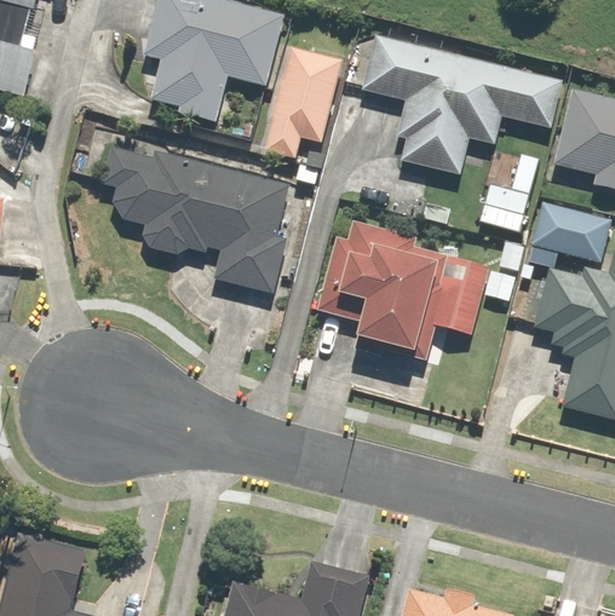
[(0,90),(22,96),(34,52),(24,49),(38,0),(0,0),(0,90)]
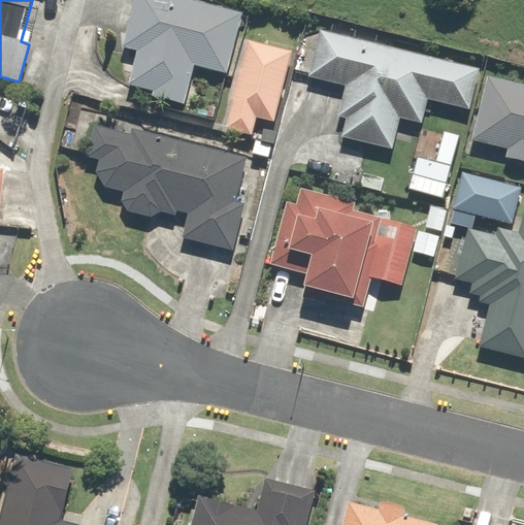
[(242,12),(188,0),(131,0),(121,45),(136,50),(128,86),(151,91),(150,97),(185,105),(194,65),(229,73),(242,12)]
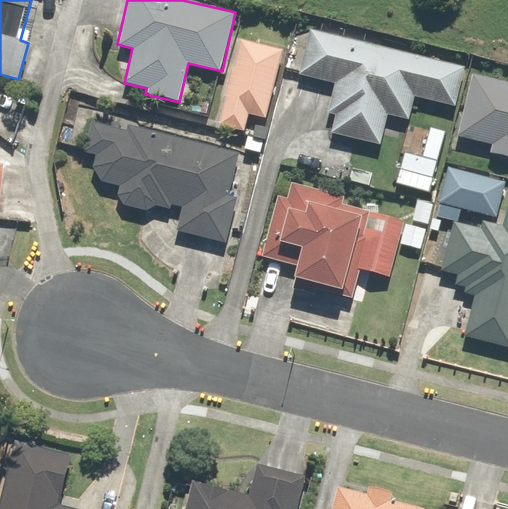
[(309,28),(299,75),(332,83),(326,110),(336,113),(330,135),(378,146),(385,116),(407,121),(412,98),(455,108),(465,63),(309,28)]
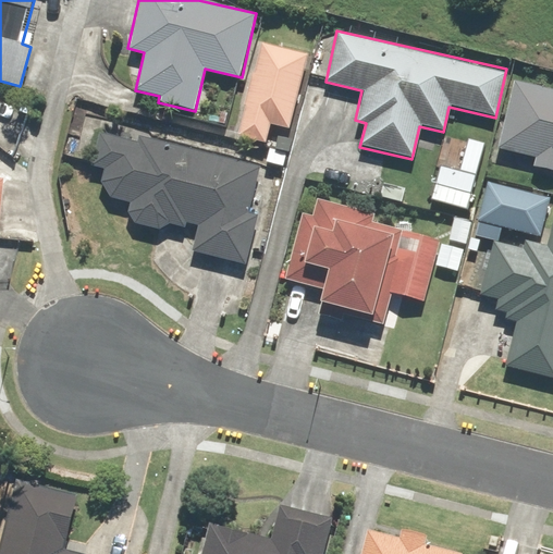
[(290,128),(308,51),(261,40),(238,134),(265,140),(269,123),(290,128)]
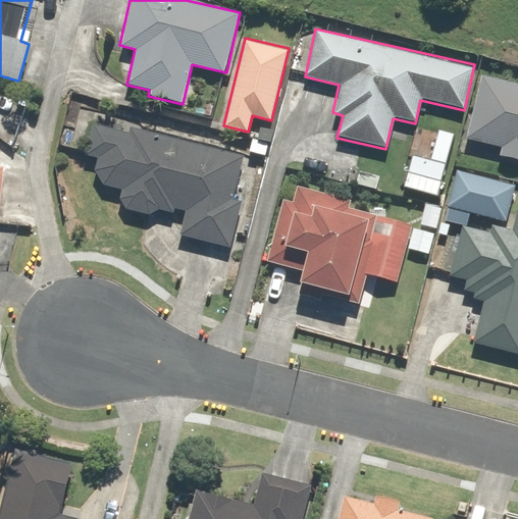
[(517,161),(517,80),(481,70),(465,137),(501,146),(499,157),(517,161)]
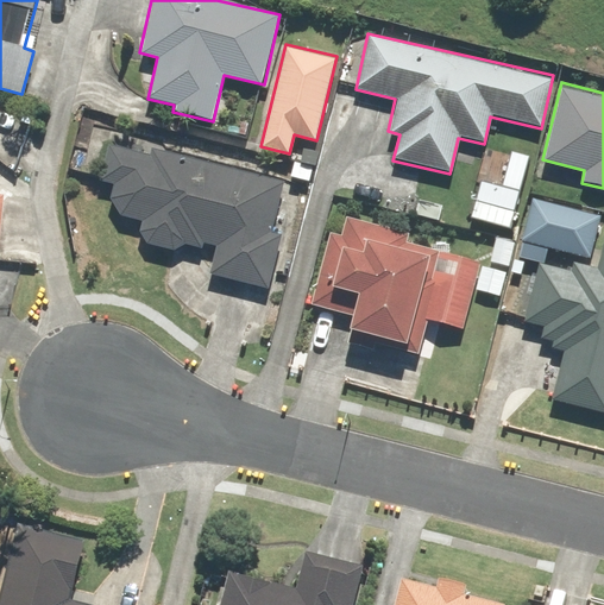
[(100,182),(112,186),(108,197),(119,214),(142,221),(139,231),(148,244),(172,250),(187,243),(202,247),(203,244),(218,247),(212,271),(270,287),(283,235),(270,232),(283,181),(151,146),(149,155),(109,144),(100,182)]
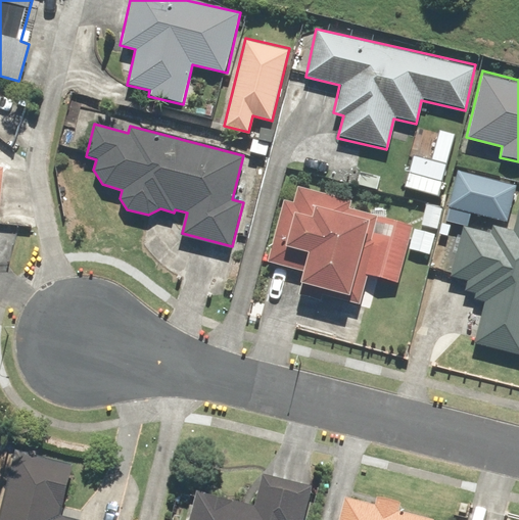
[(431,161),(447,166),(456,135),(439,131),(431,161)]
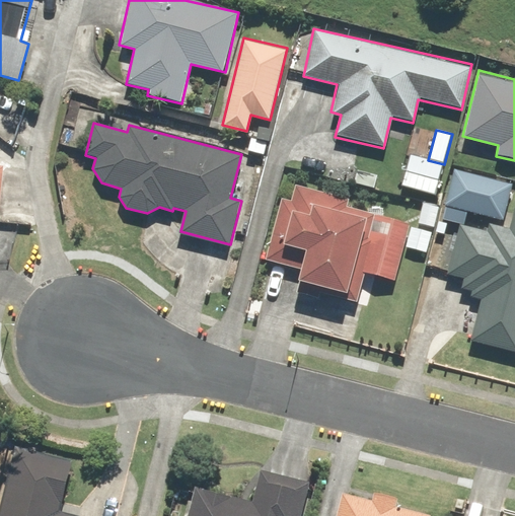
[(402,171),(440,180),(444,164),(428,160),(407,155),(402,171)]
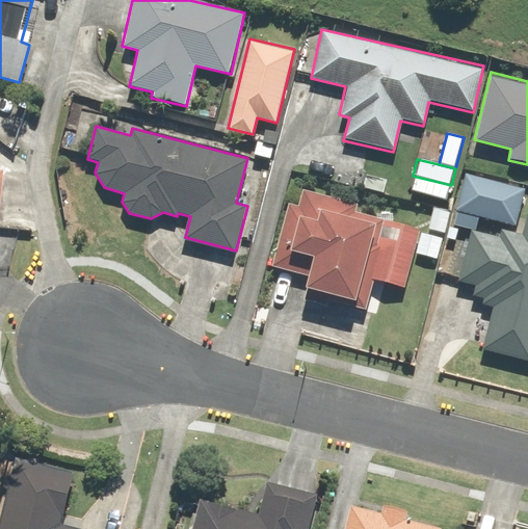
[(451,185),(413,176),(408,191),(447,201),(451,185)]
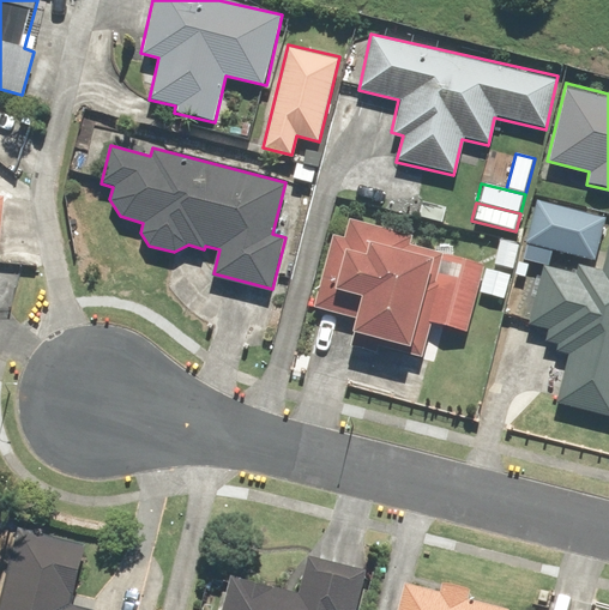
[(415,231),(345,216),(341,237),(332,235),(315,308),(361,318),(356,339),(421,354),(428,324),(466,332),(482,261),(411,246),(415,231)]
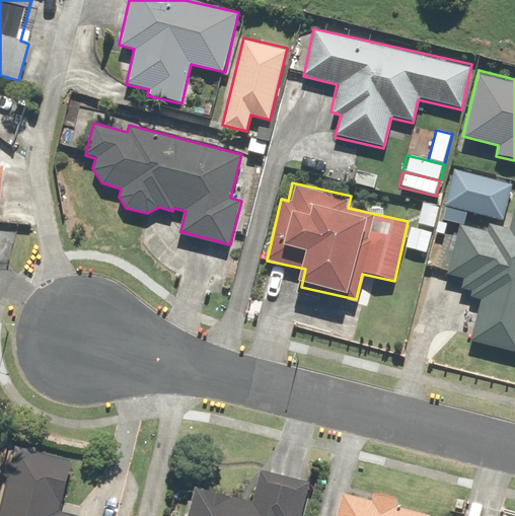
[(514,200),(509,226),(490,222),(489,229),(457,222),(445,273),(462,277),(458,292),(477,297),(467,338),(514,349),(514,200)]
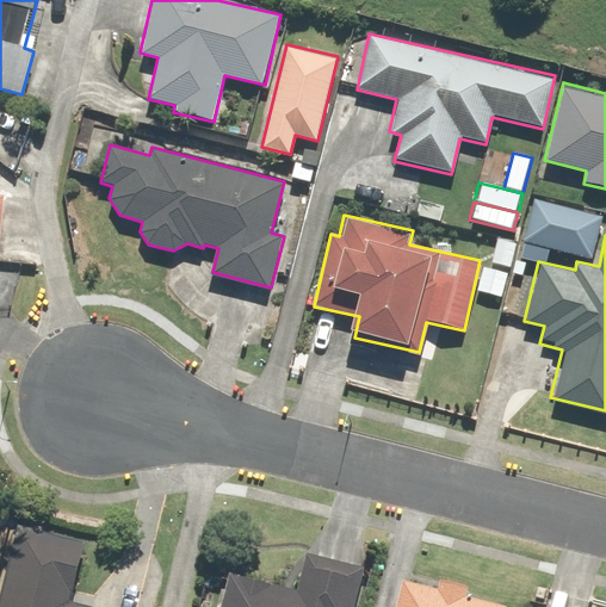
[(0,606),(93,606),(94,605),(66,596),(81,538),(19,521),(0,593),(0,606)]
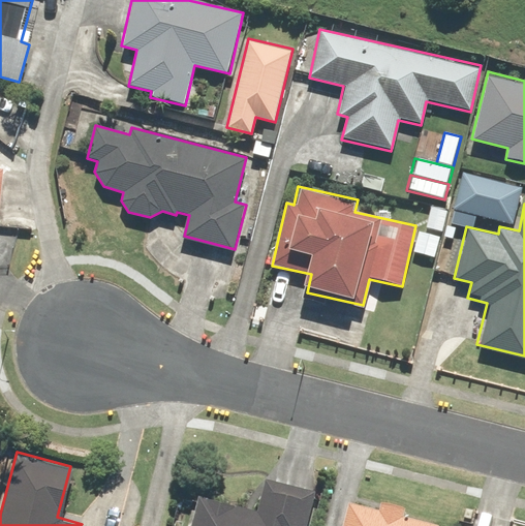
[(302,525),(312,488),(267,476),(257,509),(196,494),(188,525),(302,525)]
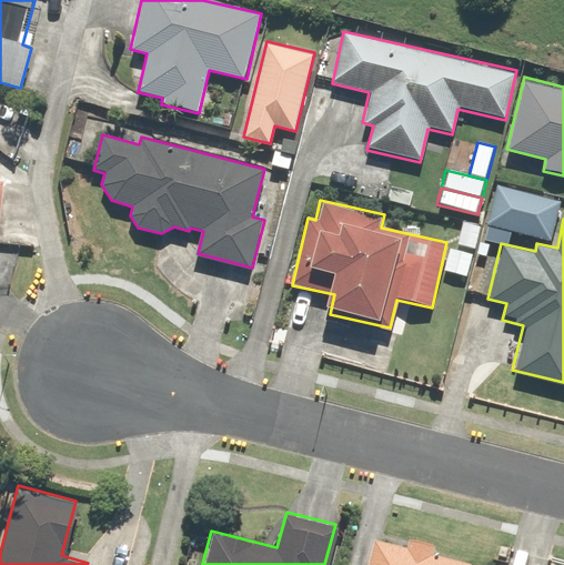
[(406,547),(372,538),(365,564),(466,564),(467,563),(436,555),(437,550),(408,542),(406,547)]
